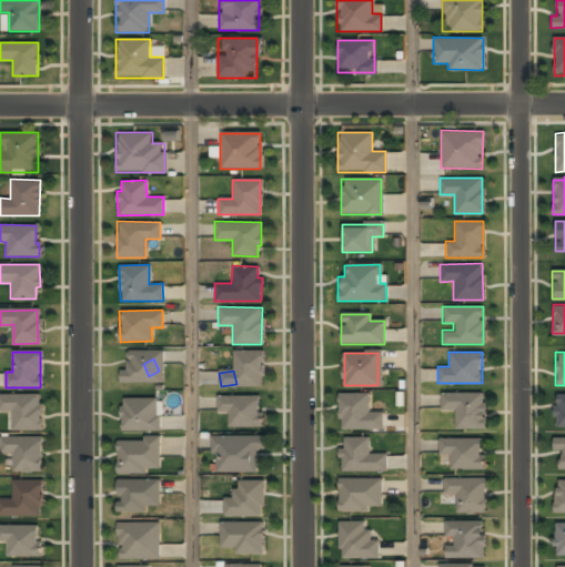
[(369,393),(339,392),(338,428),(382,429),(382,412),(369,412),(369,393)]
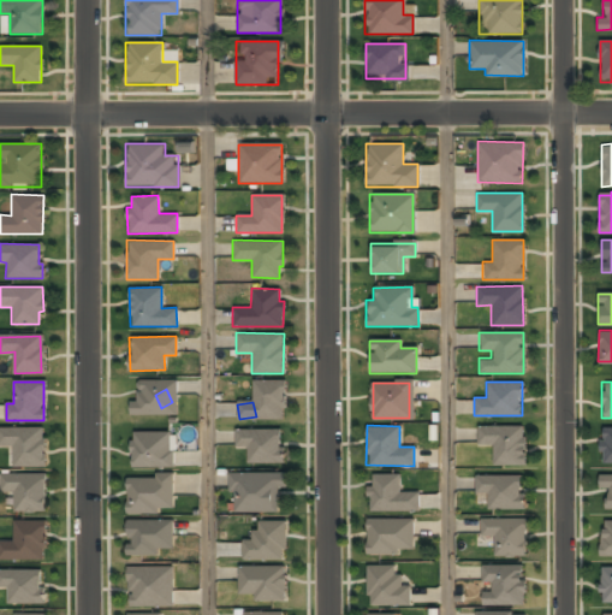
[(523,465),(523,425),(475,425),(475,445),(491,444),(491,465),(523,465)]
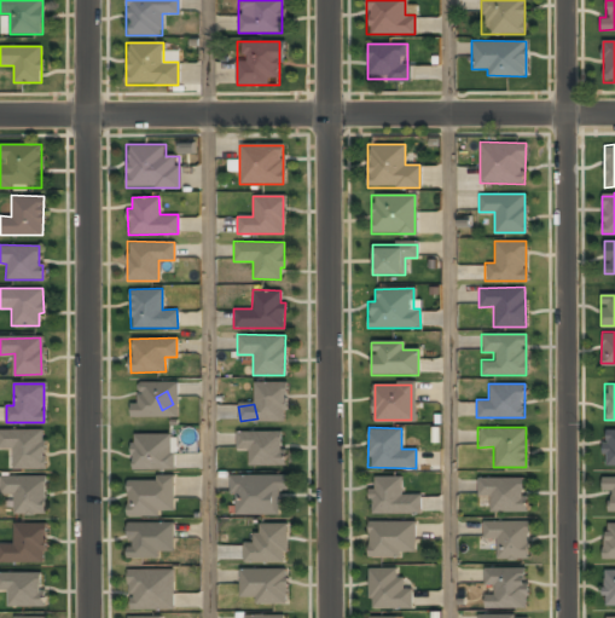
[(614,428),(602,428),(602,465),(614,465),(614,428)]
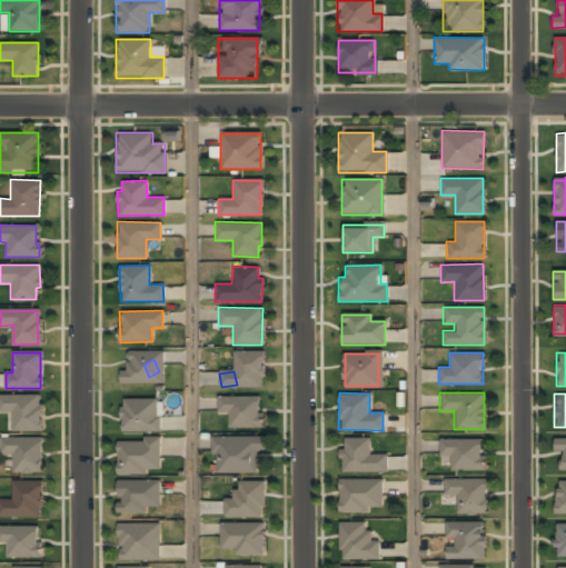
[(40,396),(0,396),(0,412),(11,412),(11,430),(40,430),(40,396)]
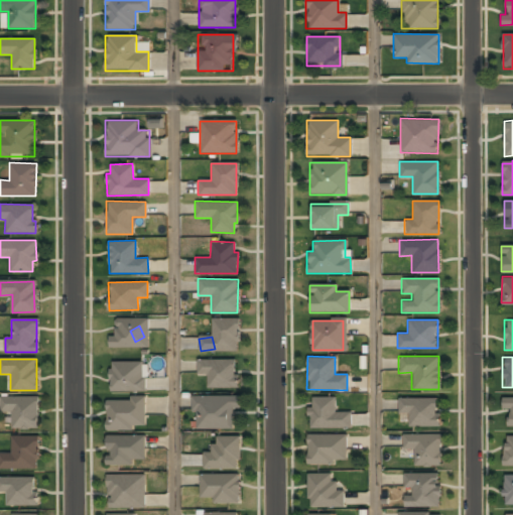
[(234,359),(196,359),(197,375),(206,375),(206,388),(238,387),(237,374),(234,374),(234,359)]
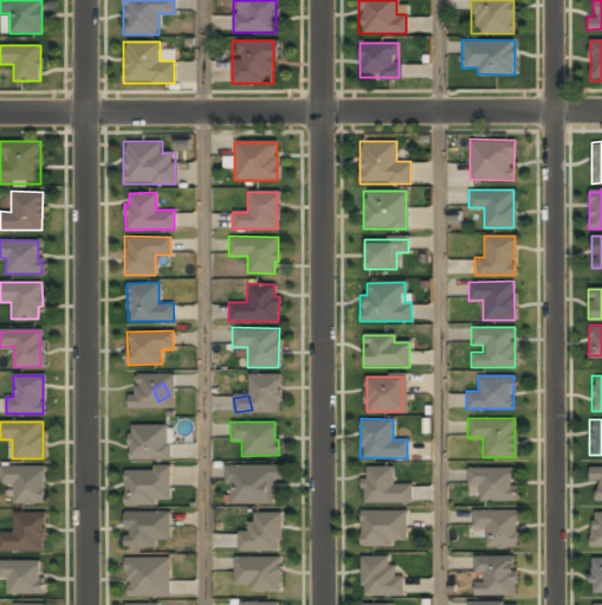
[(128,425),(129,461),(168,458),(167,424),(128,425)]
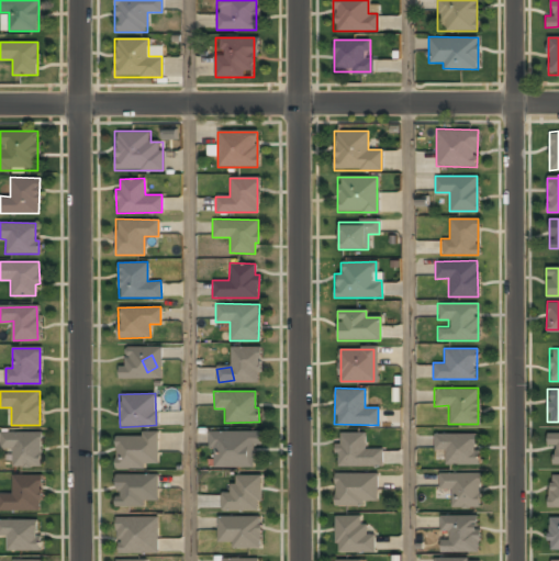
[(254,467),(254,445),(260,445),(260,430),(208,430),(208,448),(213,448),(213,467),(254,467)]
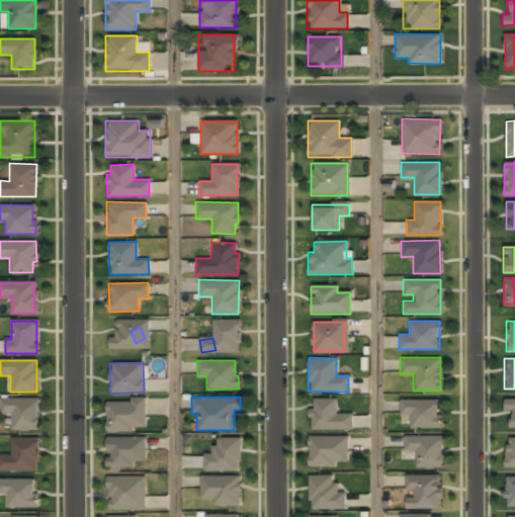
[(514,398),(503,399),(504,411),(509,411),(509,427),(514,427),(514,398)]
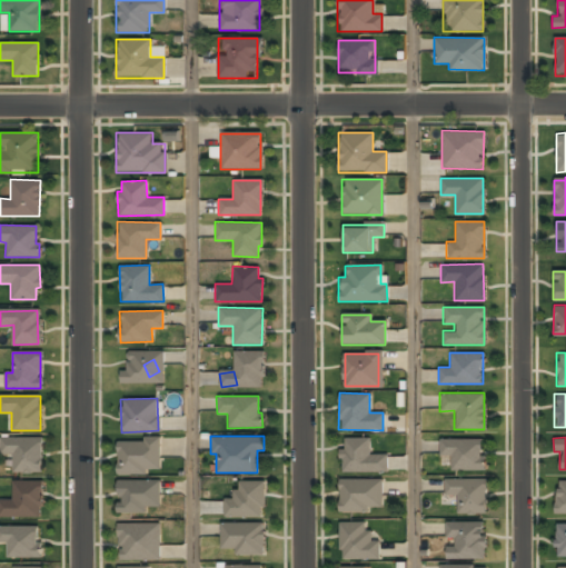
[(41,438),(0,438),(0,454),(11,454),(11,472),(41,472),(41,438)]
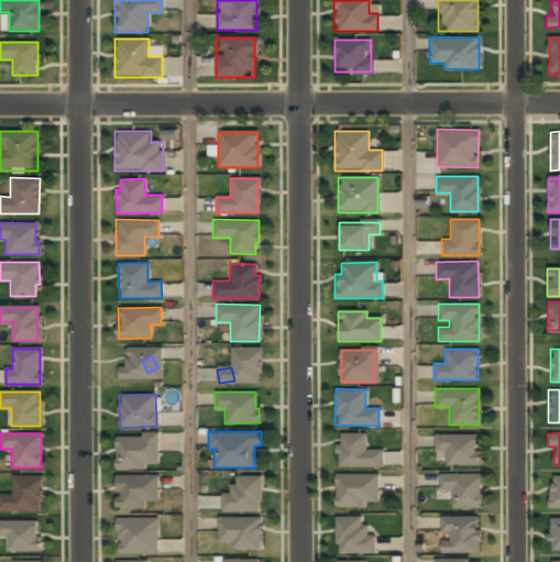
[(435,433),(435,465),(478,465),(478,433),(435,433)]
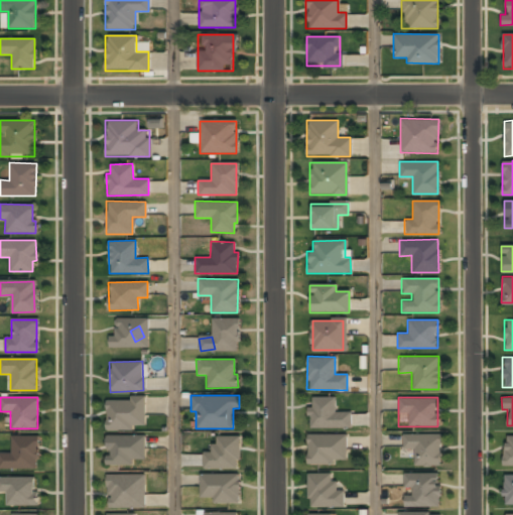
[(144,398),(105,398),(105,429),(132,429),(132,425),(145,425),(144,398)]
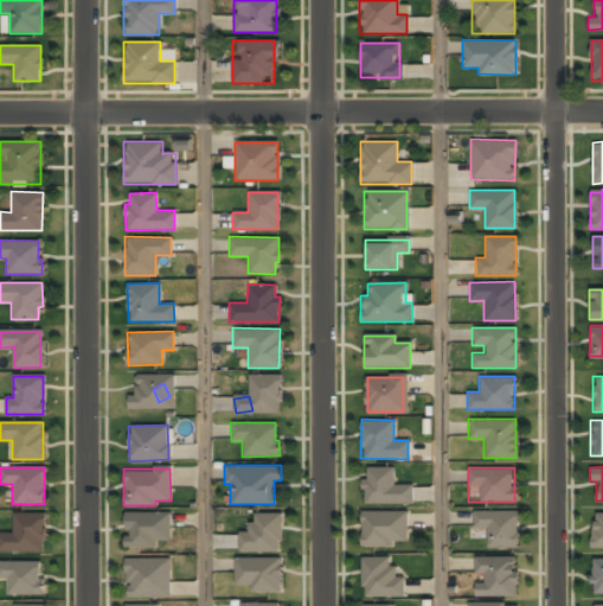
[(391,488),(392,503),(409,502),(408,486),(391,488)]
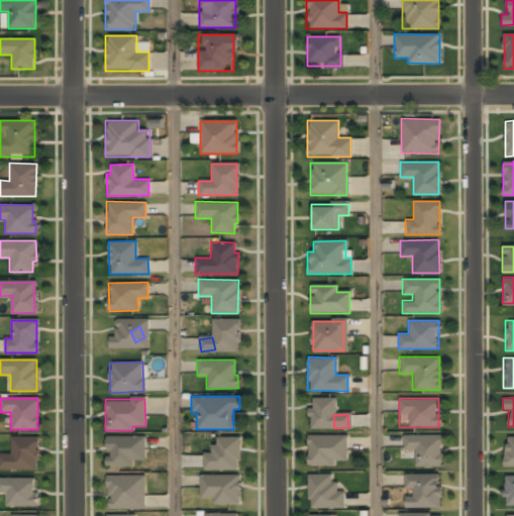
[(144,435),(105,436),(106,453),(105,453),(105,467),(132,466),(132,460),(144,459),(144,435)]
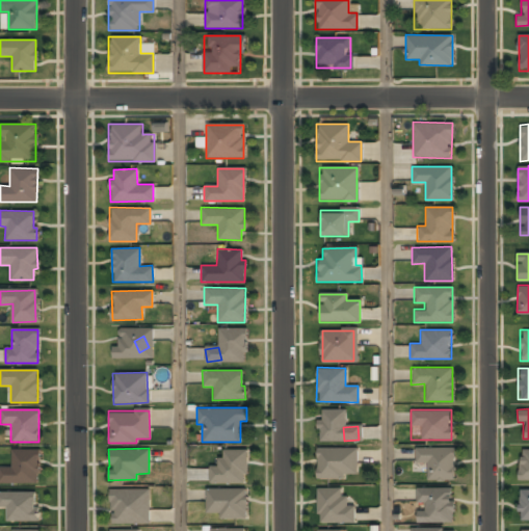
[(453,448),(414,448),(414,462),(425,462),(425,480),(453,480),(453,448)]
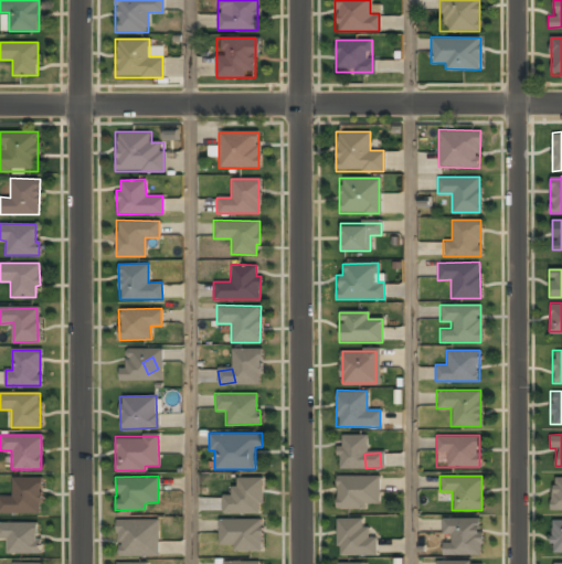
[(261,477),(236,477),(235,486),(231,486),(230,495),(221,495),(221,512),(261,513),(261,477)]
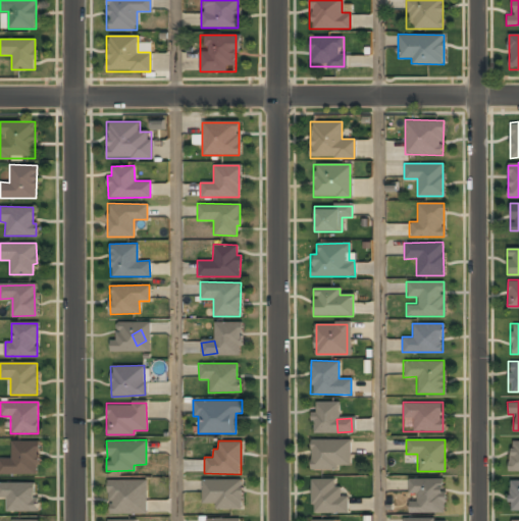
[(349,468),(349,440),(310,440),(310,468),(349,468)]
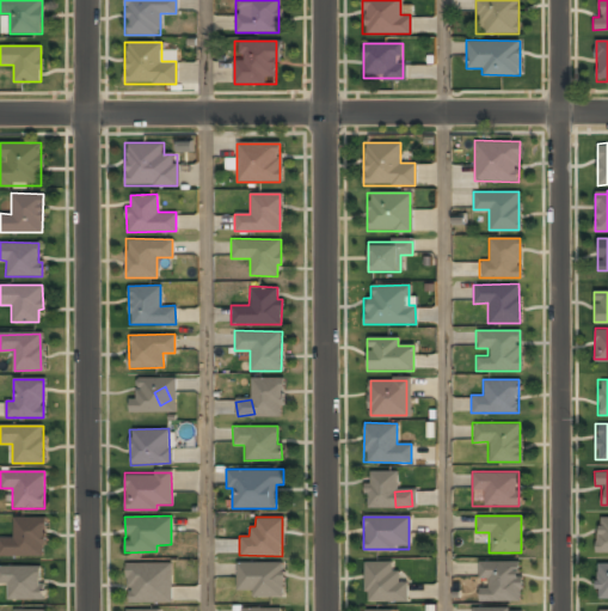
[(607,517),(596,517),(596,553),(607,553),(607,517)]
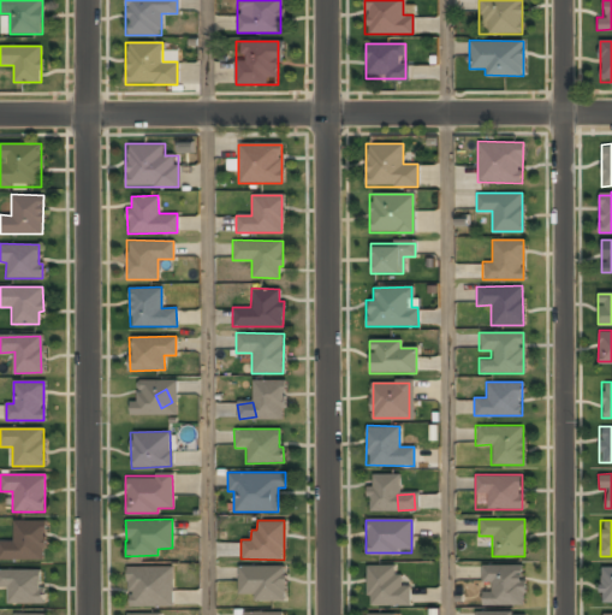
[(0,557),(39,559),(40,525),(17,524),(16,543),(0,542),(0,557)]
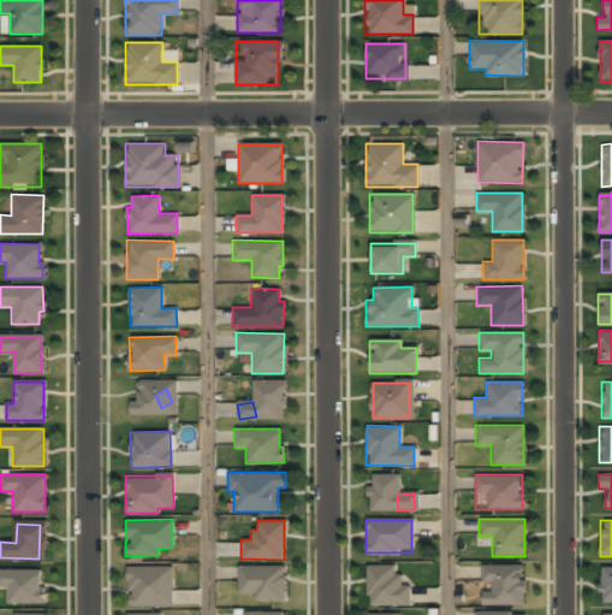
[(285,566),(238,565),(237,593),(253,593),(253,599),(285,601),(285,566)]
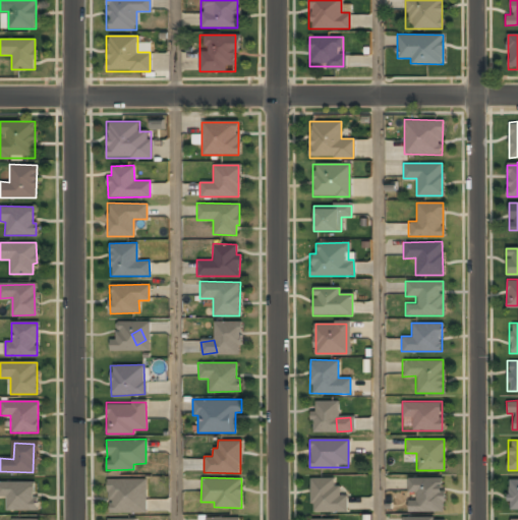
[(407,496),(407,512),(442,512),(442,477),(407,477),(407,496)]
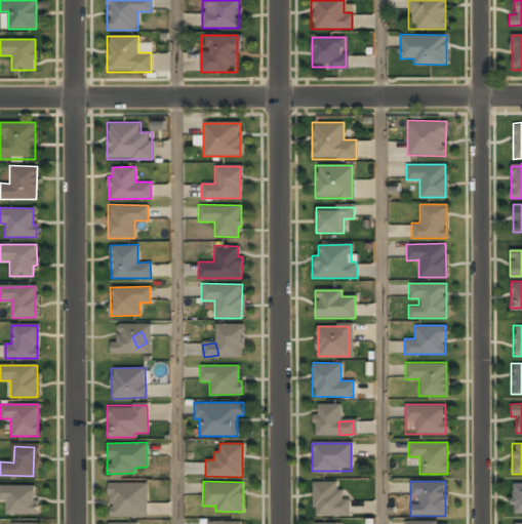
[(147,482),(108,482),(109,517),(147,517),(147,482)]
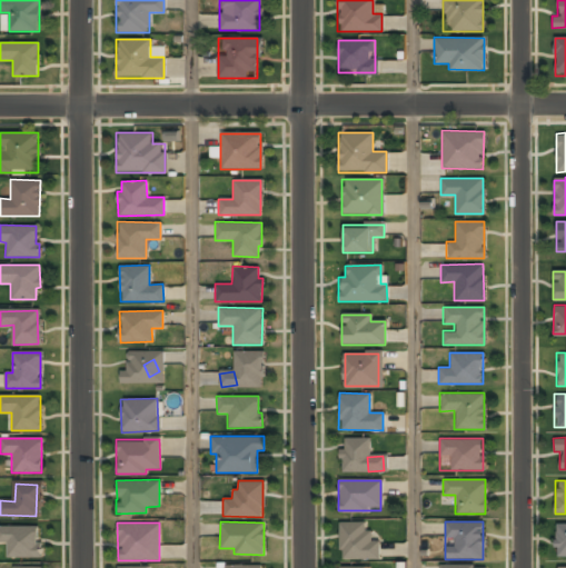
[(565,556),(565,522),(555,522),(554,556),(565,556)]
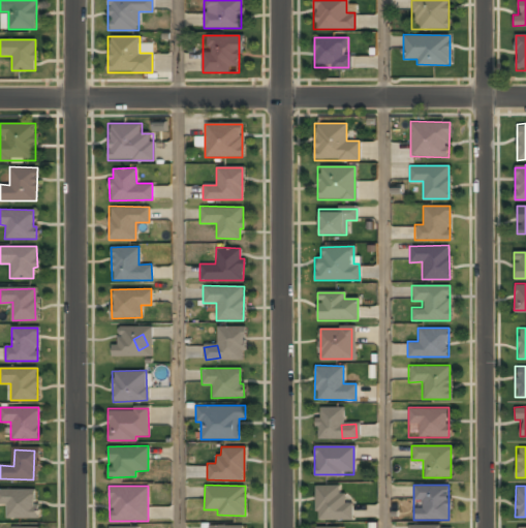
[(340,487),(316,487),(316,520),(351,520),(351,503),(340,503),(340,487)]
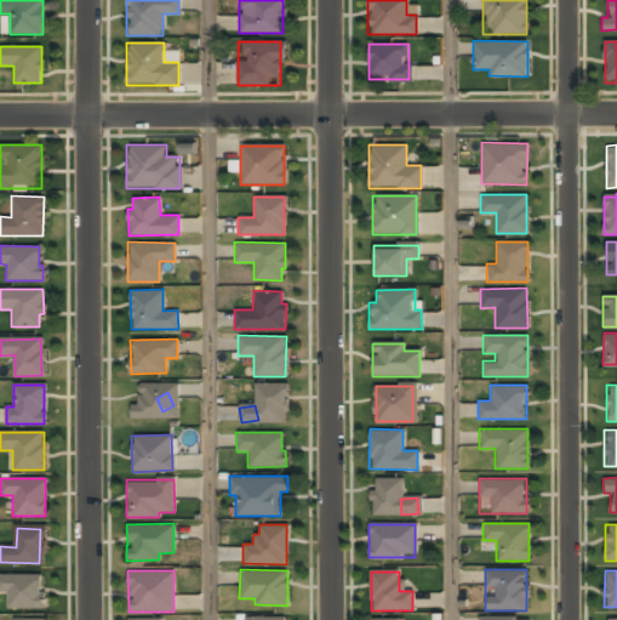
[(9,608),(40,608),(40,575),(0,575),(0,592),(9,592),(9,608)]
